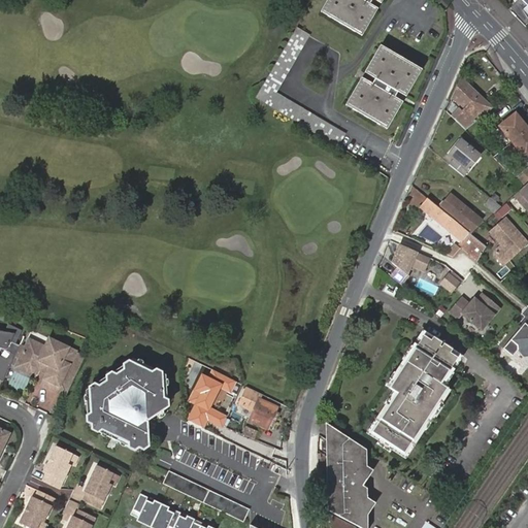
[(327,0),(321,11),(324,13),(362,36),(377,9),(372,6),(369,4),(371,0),(374,0),(375,0),(381,3),(383,0),(327,0)]
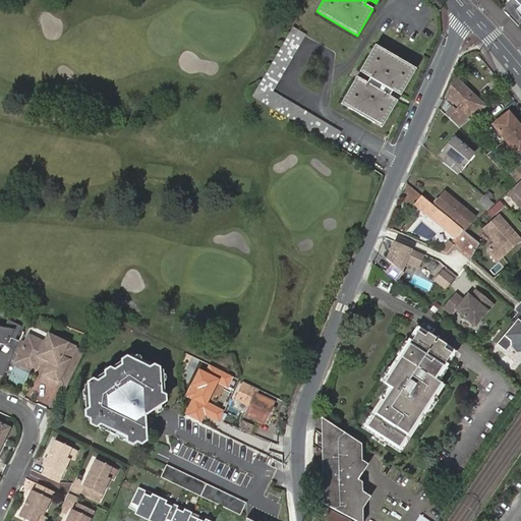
[(520,0),(503,0),(505,1),(506,0),(512,0),(517,5),(513,9),(520,17),(520,0)]
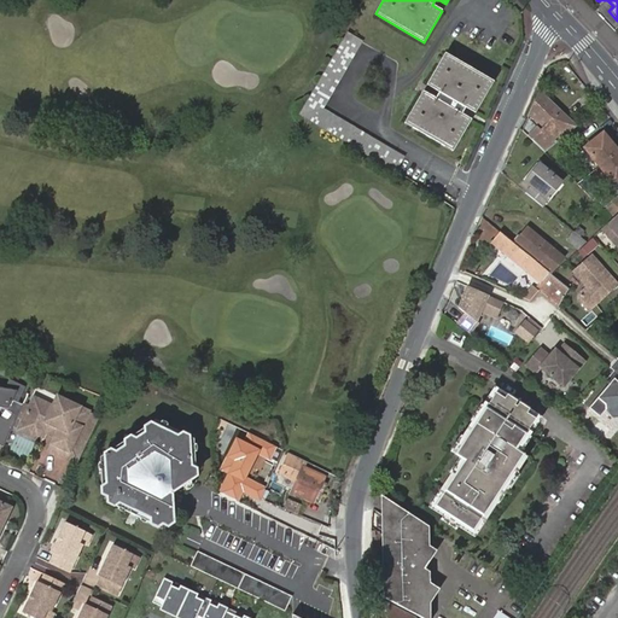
[(363,40),(348,31),(299,115),(389,168),(391,164),(397,152),(322,109),(362,41),(363,40)]
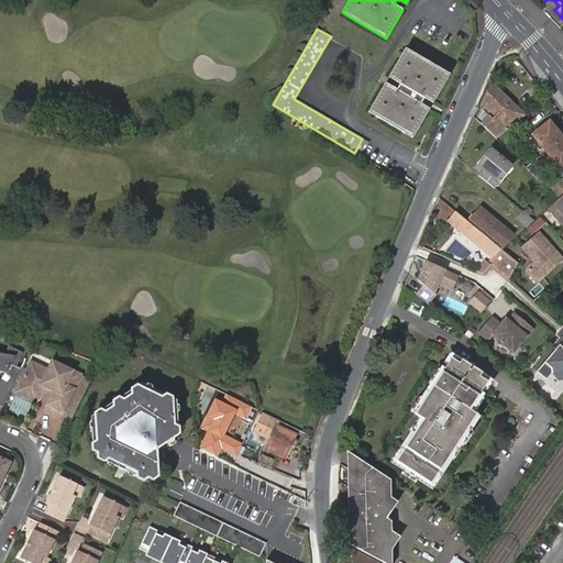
[(400,85),(397,90),(385,84),(368,112),(412,138),(429,109),(426,108),(420,105),(424,98),(429,101),(432,103),(450,74),(406,50),(389,78),(400,85)]
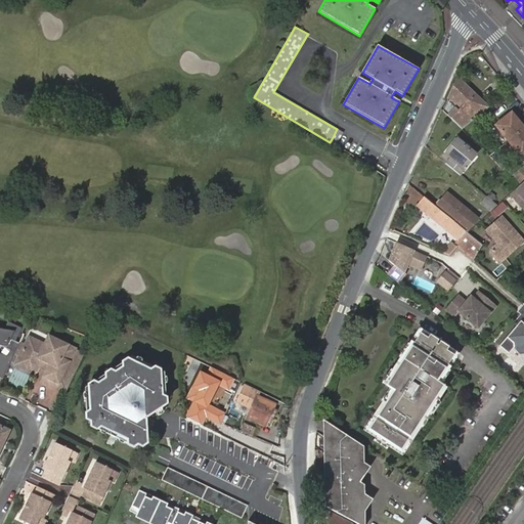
[(463,129),(482,113),(469,100),(475,94),(459,79),(443,111),(463,129)]
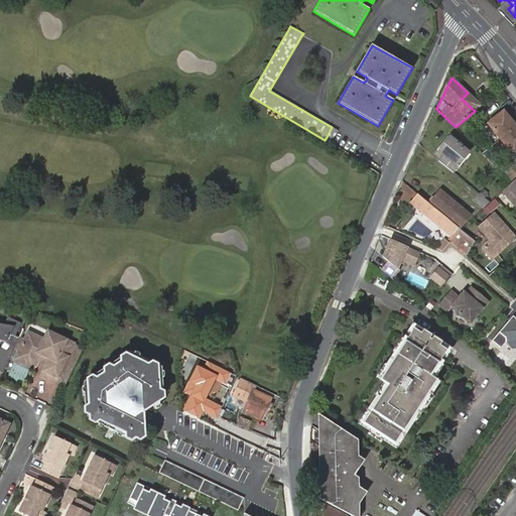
[(475,111),(482,106),(468,93),(462,99),(475,111)]
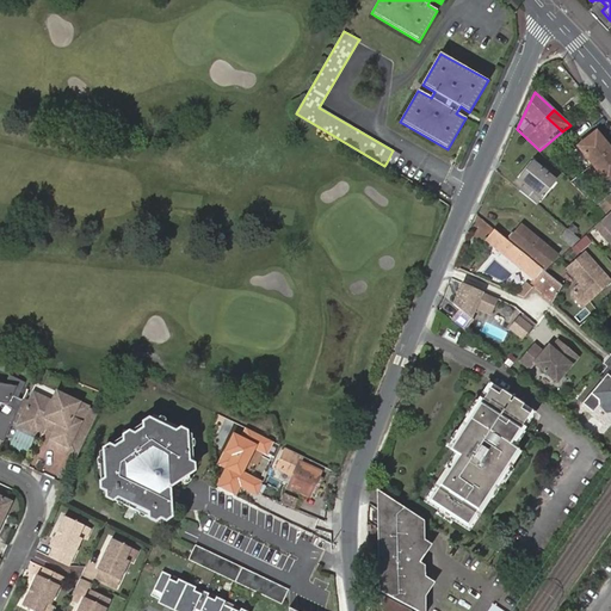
[(593,164),(610,150),(597,133),(579,147),(593,164)]
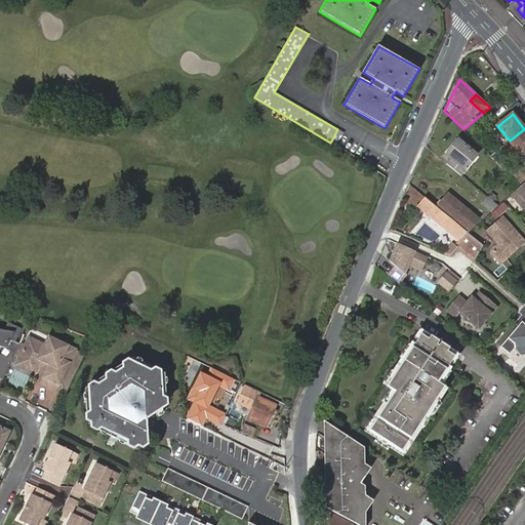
[(524,153),(524,128),(524,129),(510,140),(522,156),(524,153)]
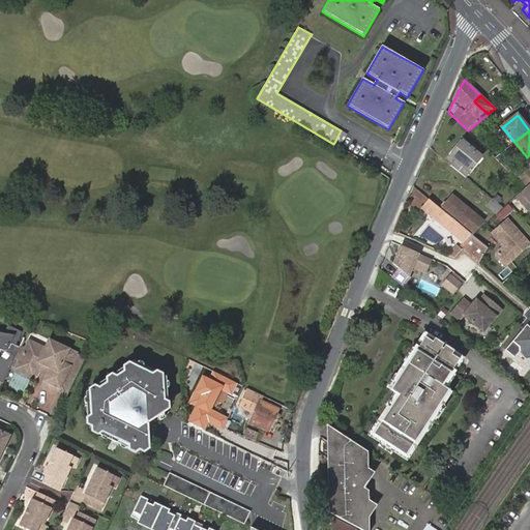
[(452,166),(465,177),(470,172),(481,156),(463,142),(450,156),(457,160),(452,166)]
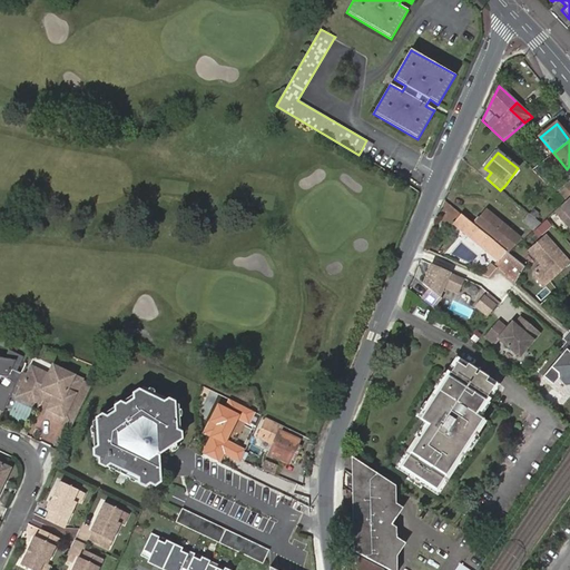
[(539,161),(534,156),(528,161),(532,167),(539,161)]
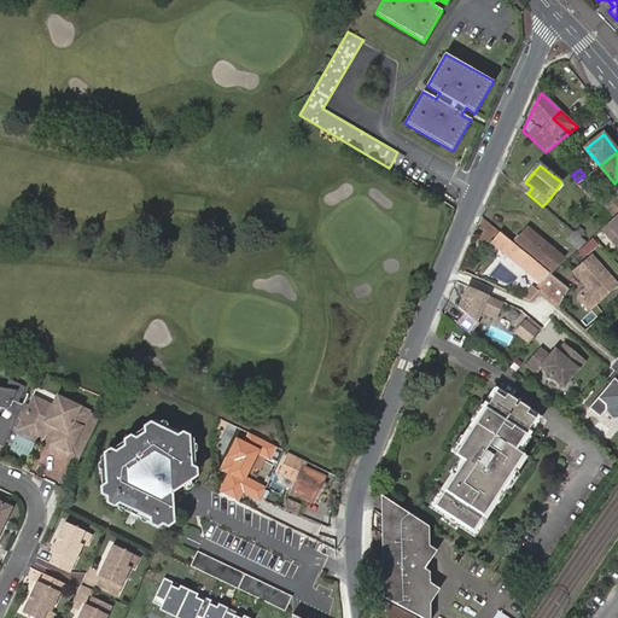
[(617,198),(606,210),(613,217),(617,213),(617,198)]
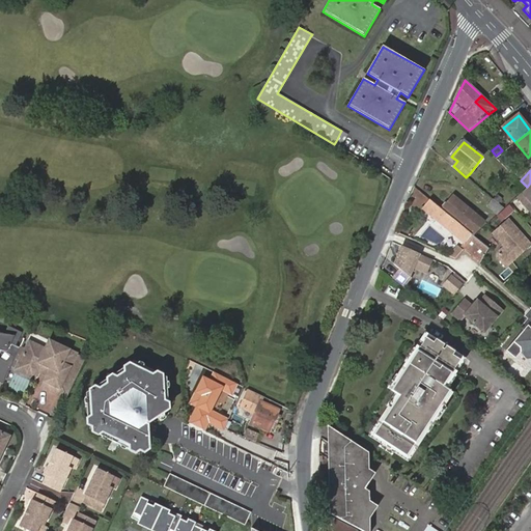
[(530,183),(527,187),(518,196),(530,211),(530,183)]
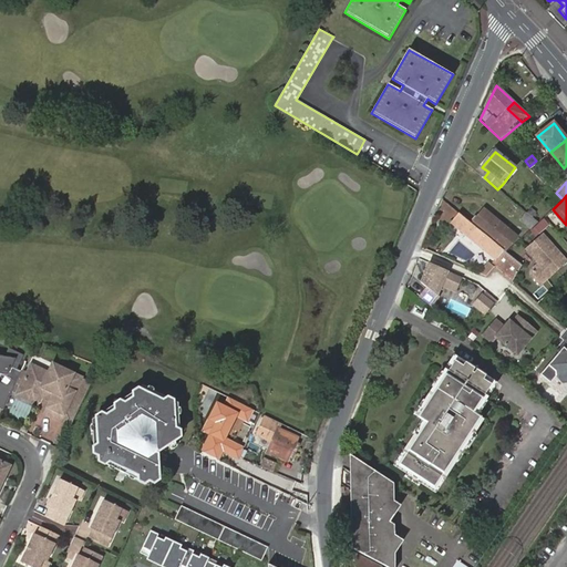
[(506,250),(518,237),(485,209),(478,217),(478,216),(476,216),(473,219),(474,222),(474,223),(474,224),(506,250)]
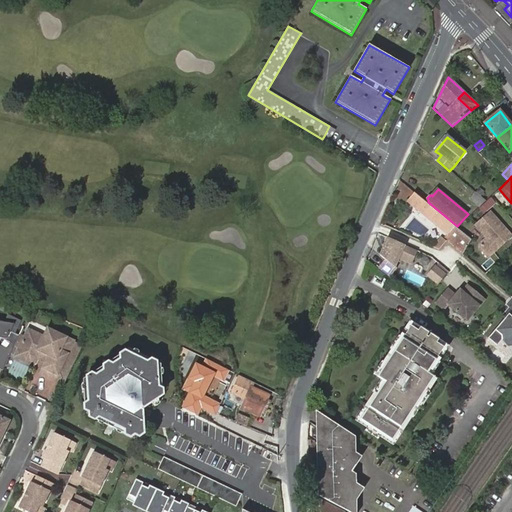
[(480,206),(486,200),(475,192),(470,198),(480,206)]
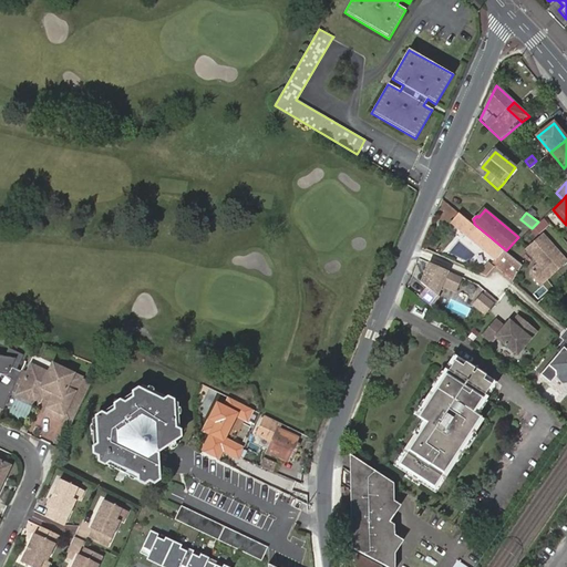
[(525,267),(506,253),(461,214),(454,223),(466,234),(485,249),(488,245),(493,249),(492,249),(500,256),(496,260),(506,268),(503,274),(513,282),(525,267)]
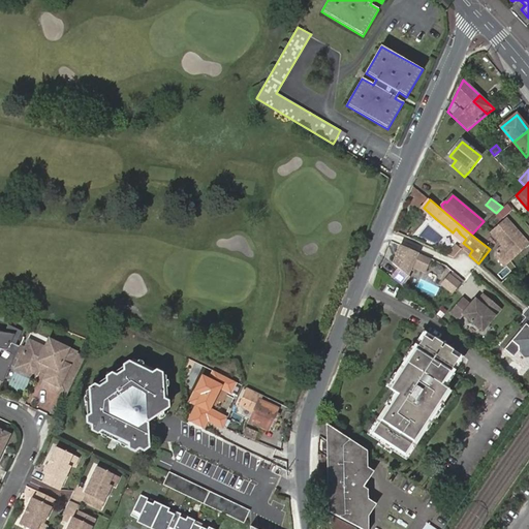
[(435,218),(424,208),(418,213),(431,223),(435,218)]
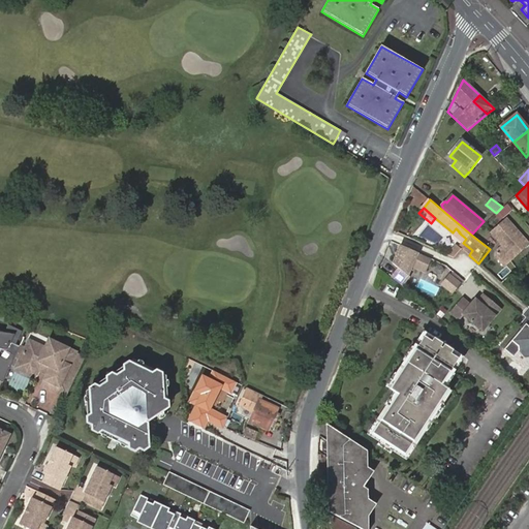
[(515,231),(517,229),(506,217),(491,231),(503,245),(497,250),(495,255),(503,263),(507,259),(509,259),(528,243),(521,235),(517,235),(515,231)]
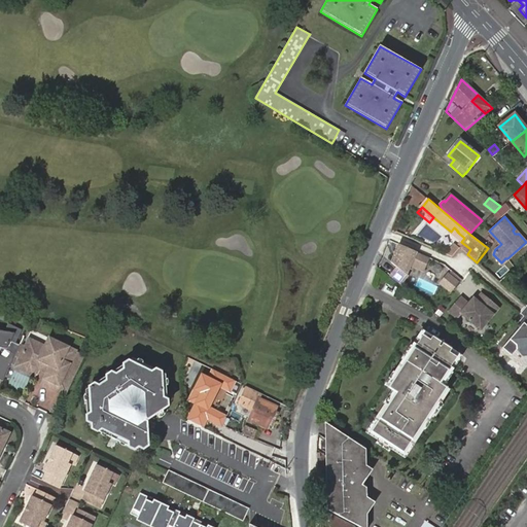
[(461,242),(457,246),(460,248),(467,254),(470,249),(461,242)]
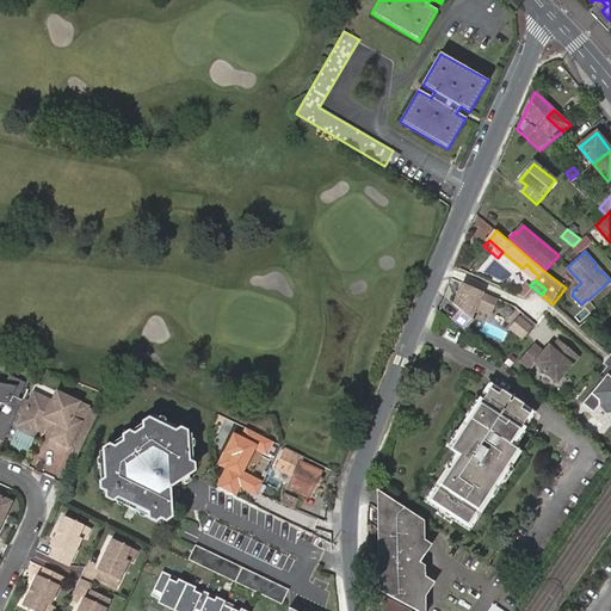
[(528,283),(518,295),(524,297),(534,288),(530,285),(528,283)]
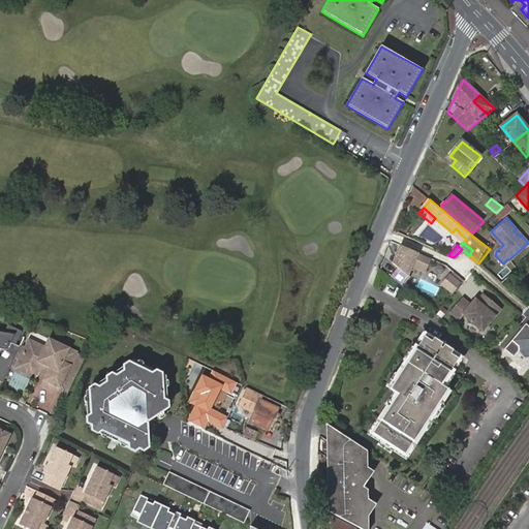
[(432,259),(401,246),(395,262),(399,267),(391,277),(404,286),(411,278),(409,275),(412,266),(427,272),(432,259)]
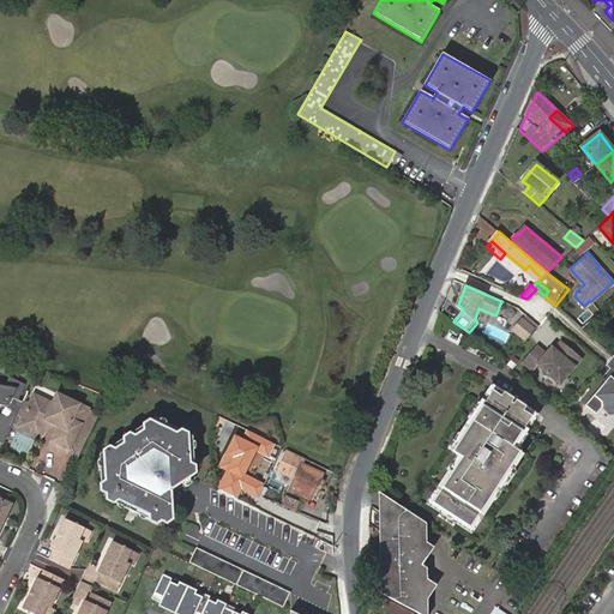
[(533,327),(522,319),(513,329),(523,338),(533,327)]
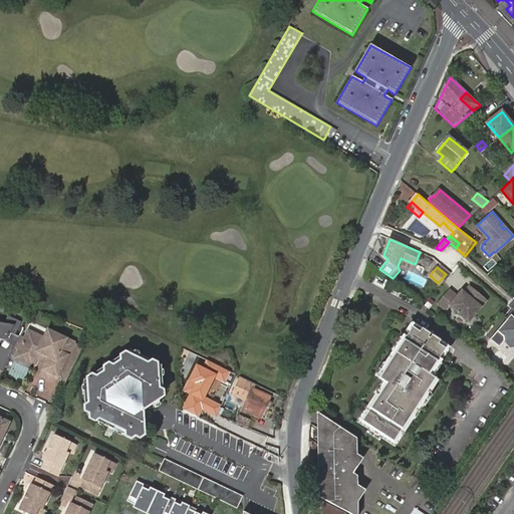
[(450,290),(438,304),(446,310),(450,306),(469,322),(487,300),(470,286),(465,293),(462,290),(457,296),(450,290)]
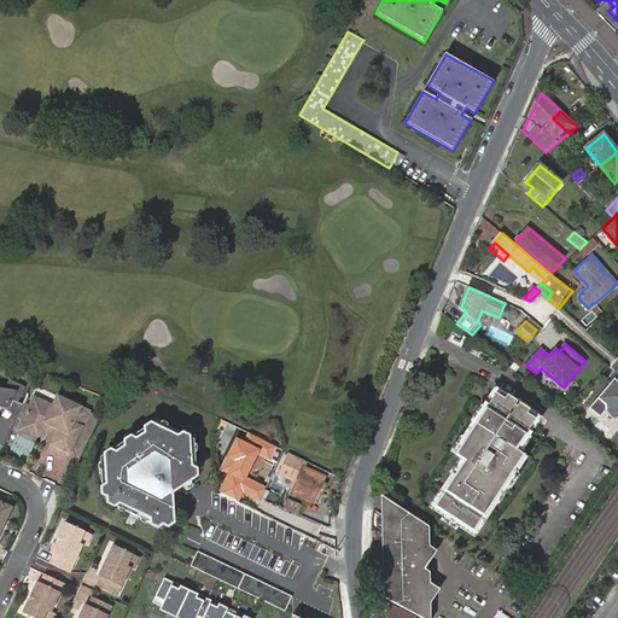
[(0,442),(6,444),(27,400),(21,397),(28,382),(11,374),(7,385),(0,383),(0,403),(4,404),(3,404),(15,410),(11,419),(0,413),(0,442)]
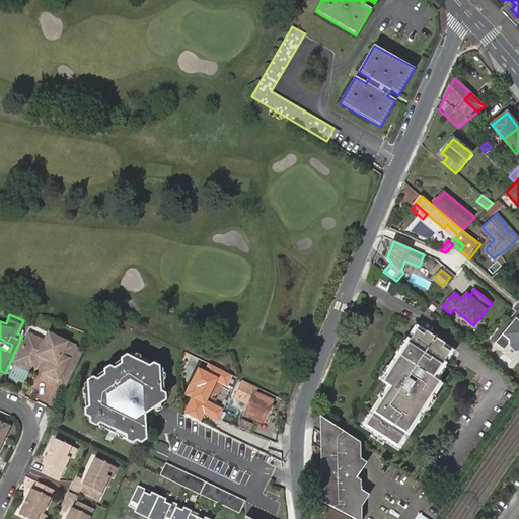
[(518,314),(496,342),(505,350),(510,344),(518,343),(518,314)]
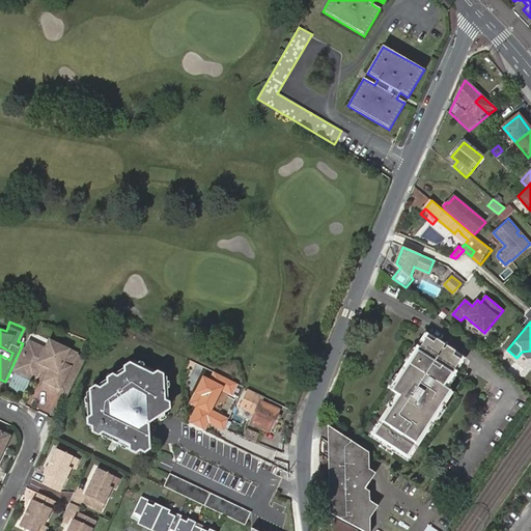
[(450,370),(455,373),(456,372),(466,357),(425,332),(414,347),(419,351),(411,364),(409,363),(400,378),(402,379),(395,392),(397,393),(403,397),(395,411),(393,409),(376,436),(411,456),(426,429),(424,428),(441,401),(442,402),(450,389),(448,387),(442,384),(450,370)]
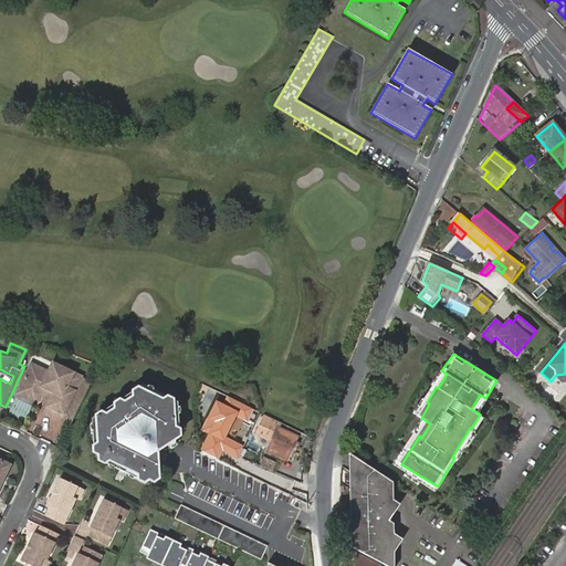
[(83,373),(56,362),(52,370),(50,369),(41,365),(39,370),(30,367),(22,384),(42,392),(46,385),(56,389),(53,397),(48,410),(63,417),(83,373)]
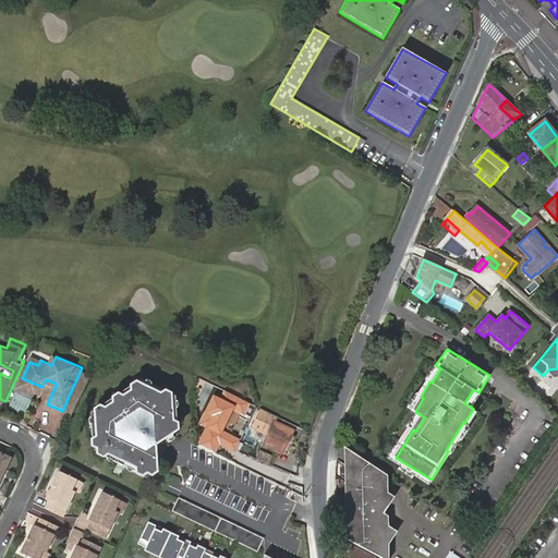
[(32,356),(29,362),(38,365),(40,360),(32,356)]
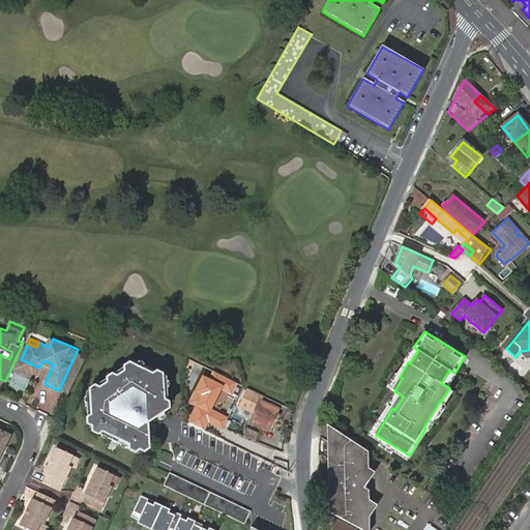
[(418,350),(413,347),(388,388),(394,391),(402,378),(400,377),(408,362),(410,363),(418,350)]
